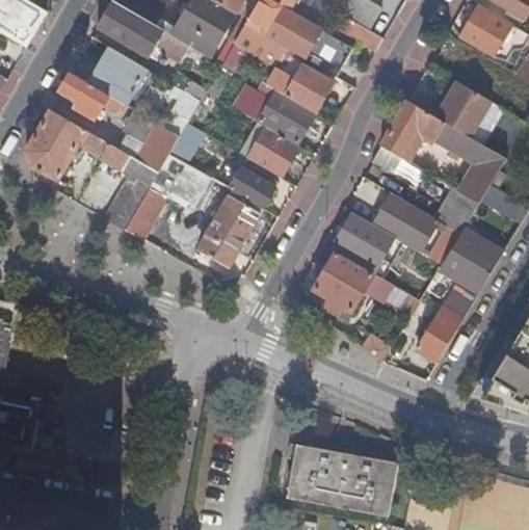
[(0,32),(25,48),(46,11),(32,3),(27,0),(3,0),(0,5),(0,32)]
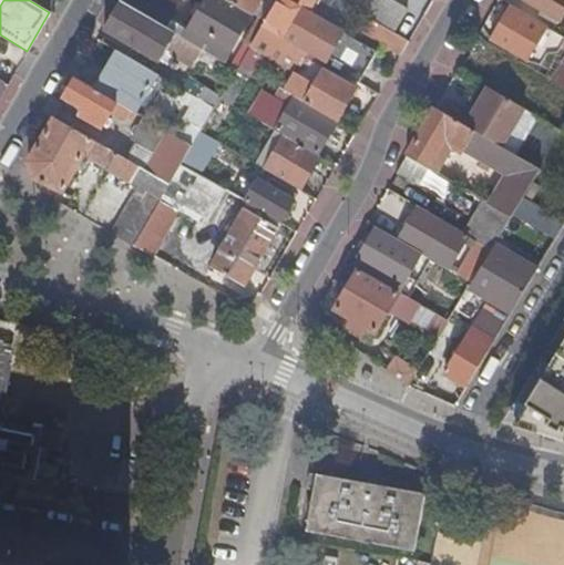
[(120,0),(120,1),(165,28),(170,21),(176,9),(161,0),(120,0)]
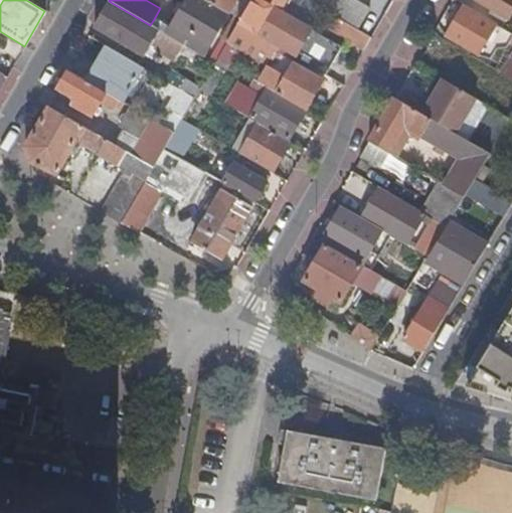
[(157,28),(177,40),(201,55),(226,11),(207,0),(169,0),(181,7),(173,21),(167,18),(162,24),(154,19),(150,25),(157,28)]
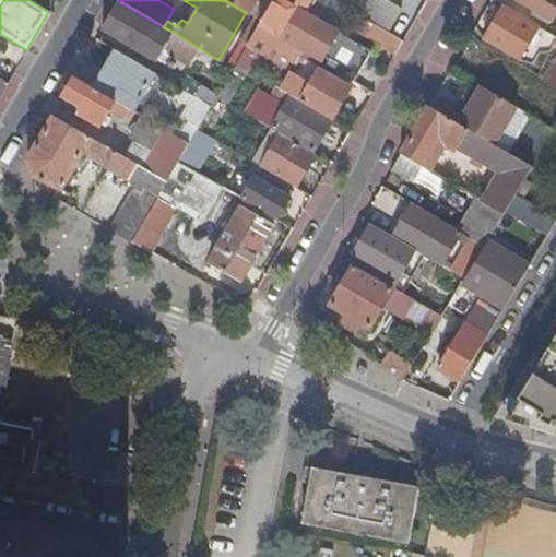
[(225,0),(246,12),(253,0),(225,0)]
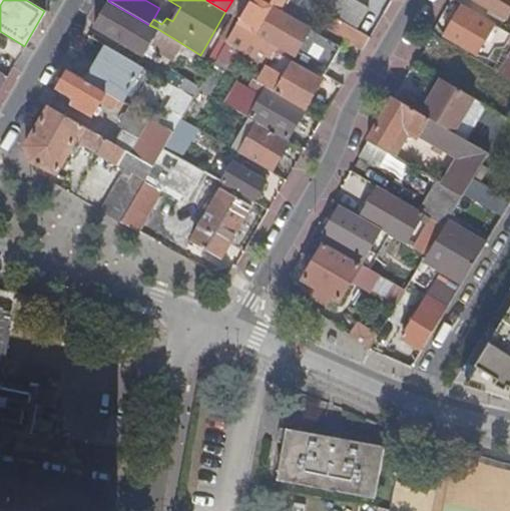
[(249,0),(238,18),(236,22),(253,33),(270,42),(282,49),(318,71),(321,66),(326,69),(336,52),(300,32),(266,12),(273,0),(249,0)]
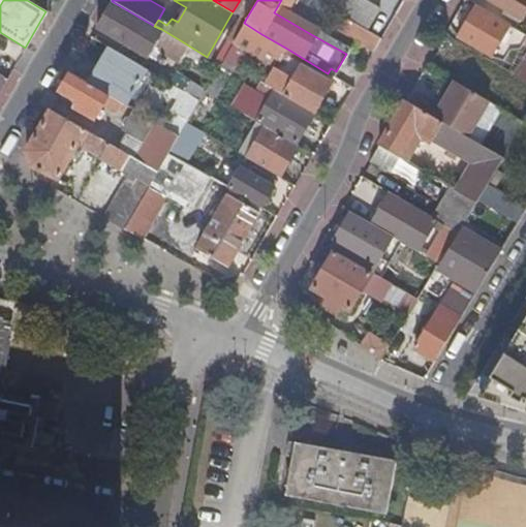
[(316,0),(334,10),(366,29),(376,10),(358,0),(316,0)]
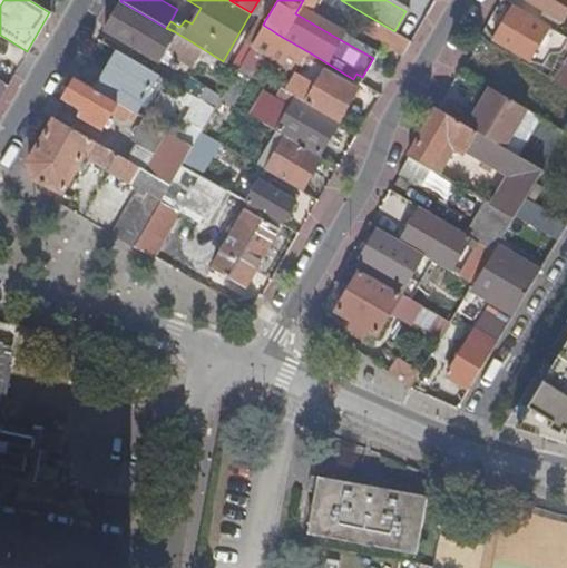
[(566,6),(566,0),(530,0),(560,18),(566,6)]
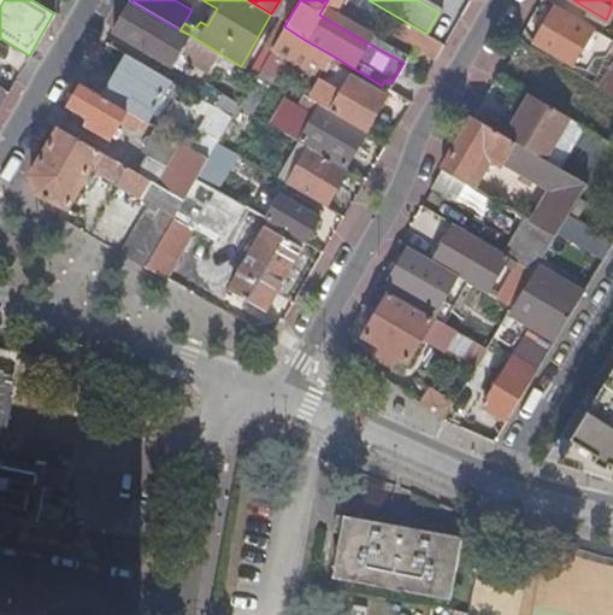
[(130,1),(112,31),(170,65),(180,48),(204,63),(212,48),(188,34),(180,30),(130,1)]
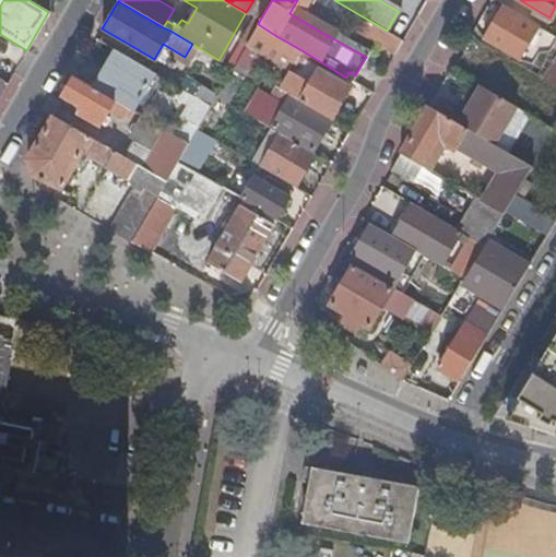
[(555,85),(555,86),(555,35),(501,4),(483,37),(518,58),(527,40),(530,43),(537,40),(555,50),(555,85)]
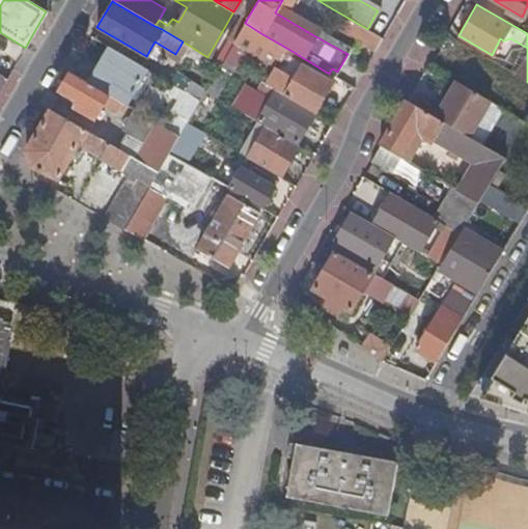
[(328,23),(373,50),(381,37),(367,29),(335,10),(328,23)]
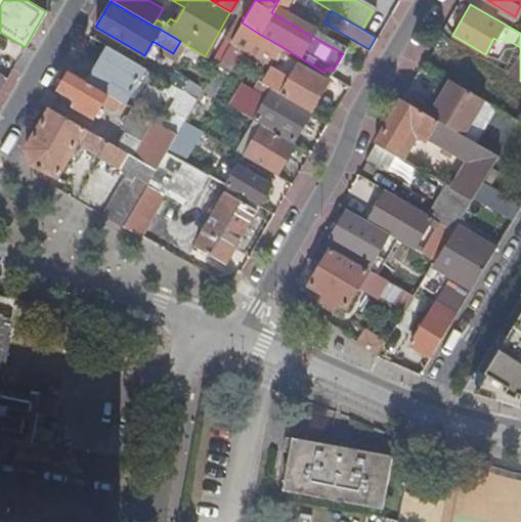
[(242,23),(230,42),(276,70),(288,50),(275,43),(259,34),(242,23)]
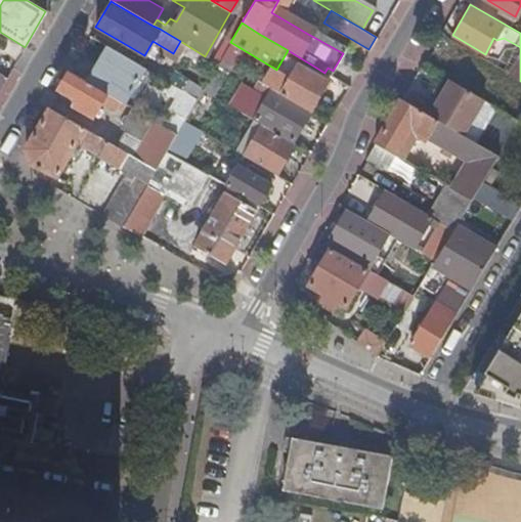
[(306,33),(343,53),(346,48),(309,27),(306,33)]
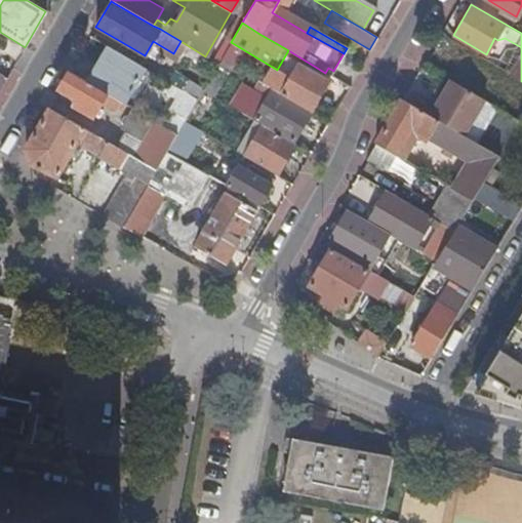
[(107,46),(86,81),(112,95),(122,102),(144,67),(107,46)]
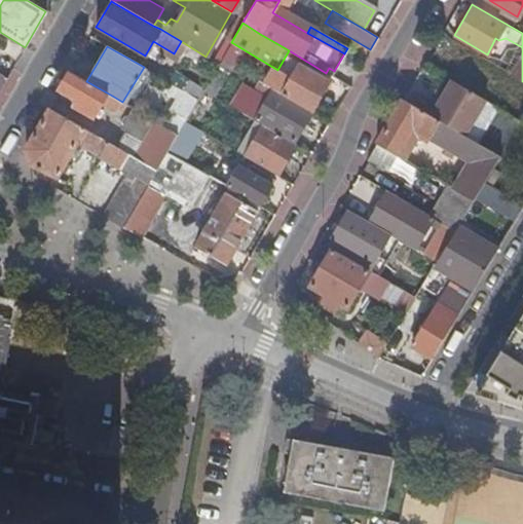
[(299,63),(281,94),(310,111),(328,80),(299,63)]
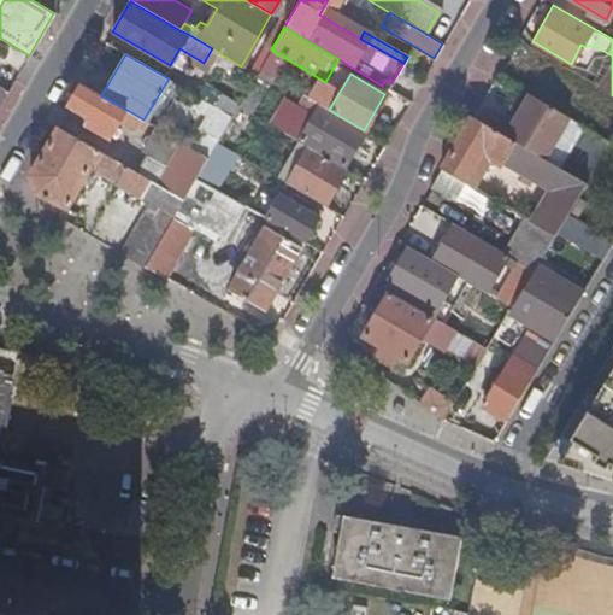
[(101,95),(81,83),(68,106),(89,118),(87,124),(108,136),(121,115),(128,118),(131,112),(101,95)]
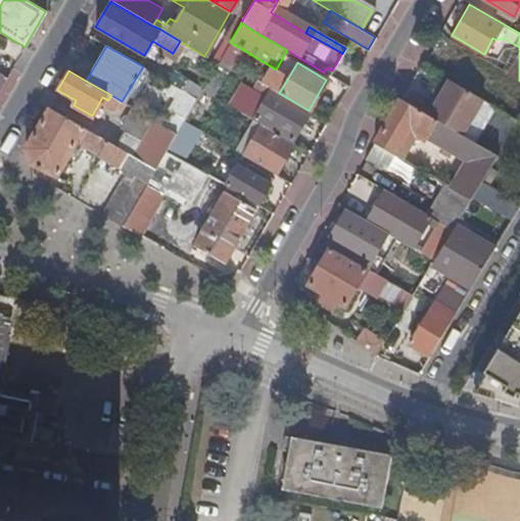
[(428,98),(420,111),(460,134),(480,99),(447,80),(434,101),(428,98)]
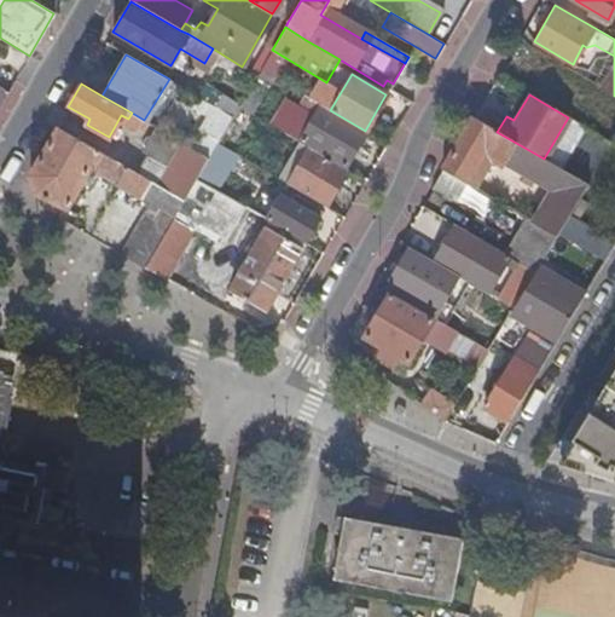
[(233,116),(212,104),(187,145),(208,157),(216,143),(233,116)]
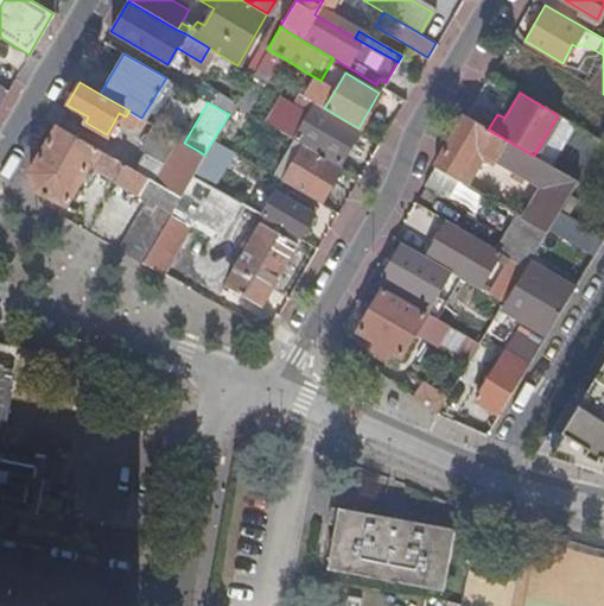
[(313,102),(292,139),(302,144),(336,165),(358,128),(324,108),(313,102)]
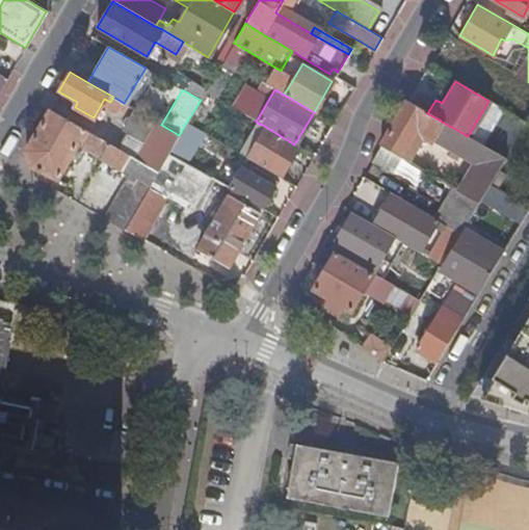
[(477,203),(479,201),(503,158),(490,150),(487,151),(404,101),(378,144),(404,160),(413,146),(408,142),(416,129),(477,164),(468,181),(444,167),(437,179),(477,203)]
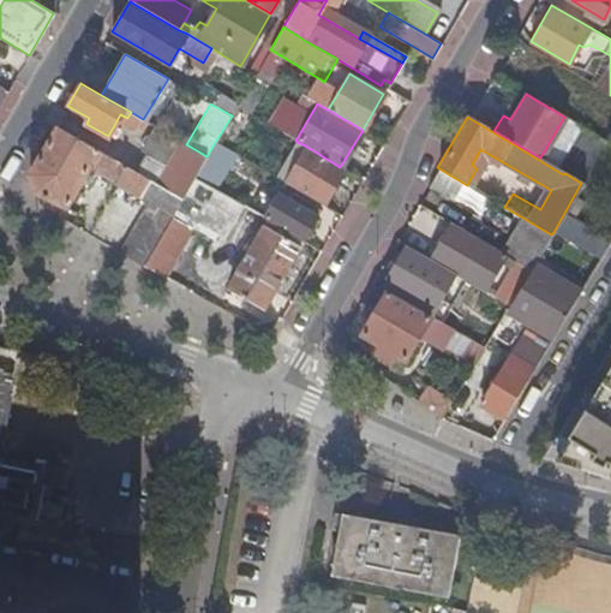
[(147,201),(123,240),(150,254),(172,216),(183,198),(148,178),(135,171),(97,149),(58,125),(30,176),(35,194),(64,206),(87,167),(147,201)]
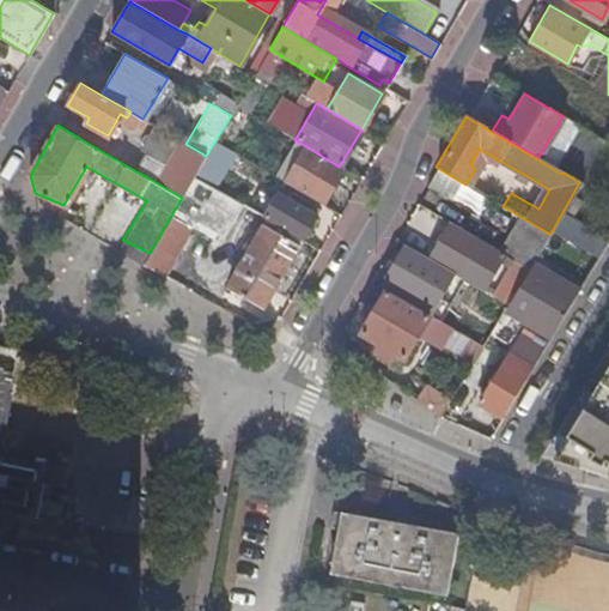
[(142,153),(134,170),(147,177),(182,198),(193,179),(206,156),(186,144),(180,140),(164,165),(142,153)]
